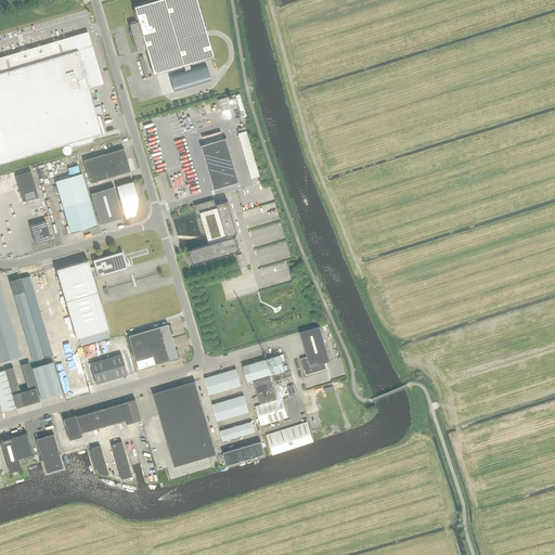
[(138,22),(129,24),(138,52),(146,49),(152,48),(159,73),(183,66),(185,71),(169,76),(175,91),(210,80),(206,65),(191,69),(189,64),(214,56),(208,37),(207,34),(206,31),(196,0),(155,0),(133,7),(138,22)]
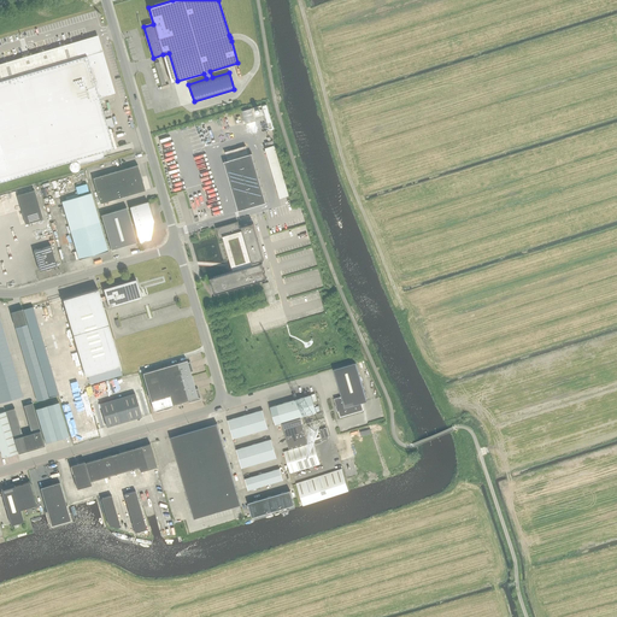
[(98,94),(99,98),(115,93),(99,41),(98,35),(43,51),(27,56),(11,60),(0,63),(0,81),(25,74),(23,68),(29,65),(53,58),(54,65),(81,58),(80,53),(94,50),(98,51),(106,81),(107,81),(110,90),(98,94)]
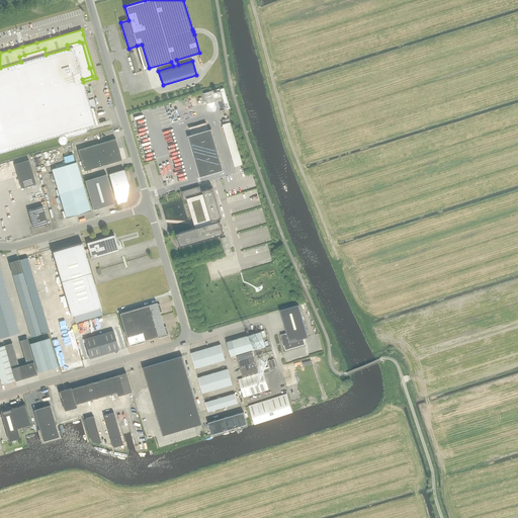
[(0,153),(8,151),(62,135),(62,136),(63,136),(64,136),(65,136),(65,137),(66,137),(66,138),(67,138),(67,139),(71,138),(83,134),(81,128),(86,127),(96,124),(91,108),(88,100),(83,82),(82,79),(92,76),(90,68),(89,68),(82,42),(79,41),(67,45),(68,49),(46,55),(45,49),(24,55),(19,57),(21,62),(0,68),(0,153)]
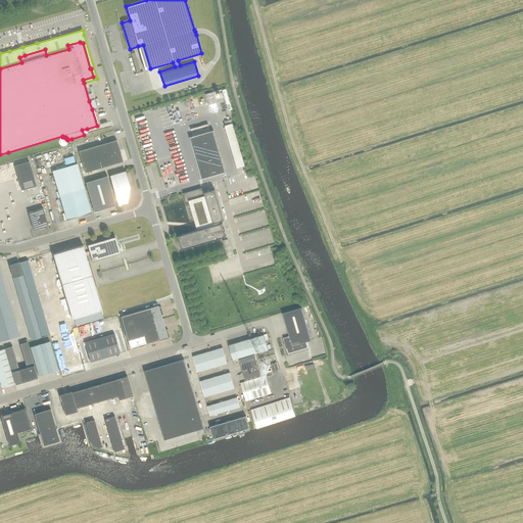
[(228,86),(224,87),(229,110),(233,109),(228,86)]
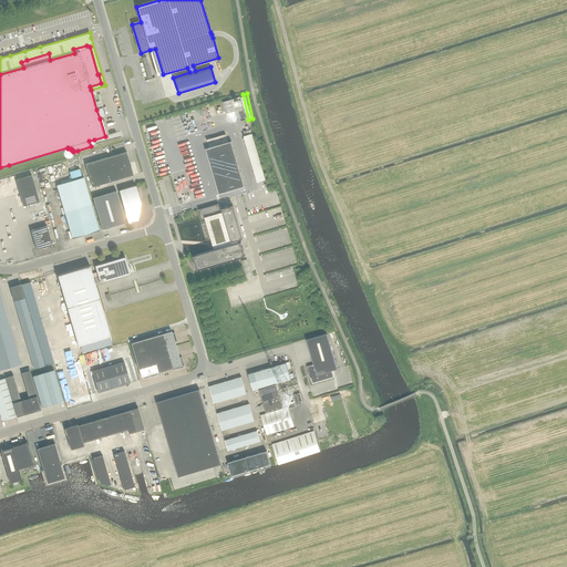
[(223,100),(226,111),(236,109),(232,96),(223,100)]
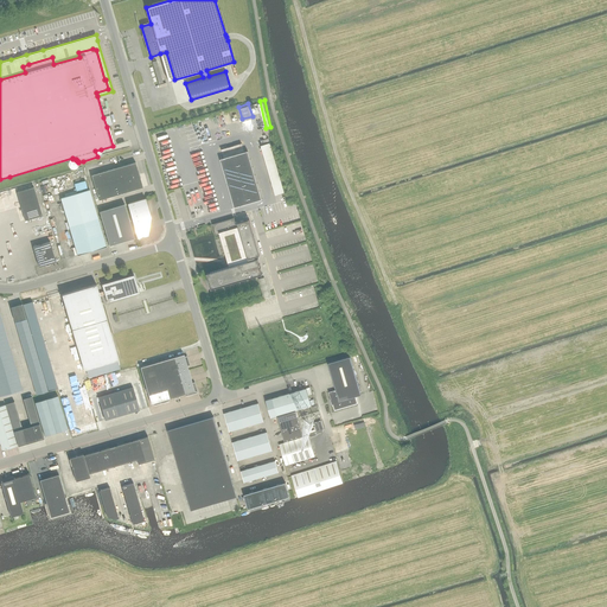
[(285,192),(270,142),(261,146),(275,196),(285,192)]
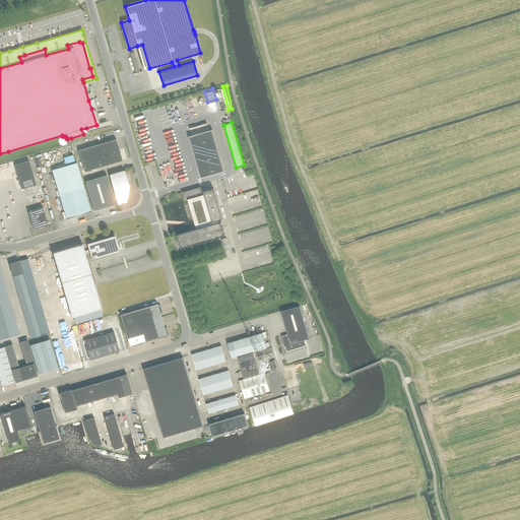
[(200,178),(224,171),(212,130),(188,136),(200,178)]
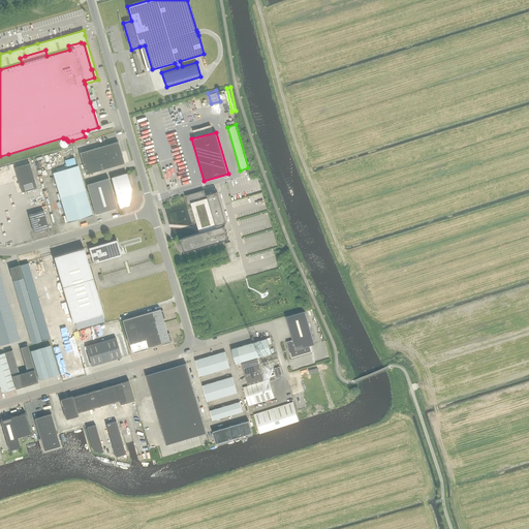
[(115,154),(121,152),(118,142),(112,144),(115,154)]
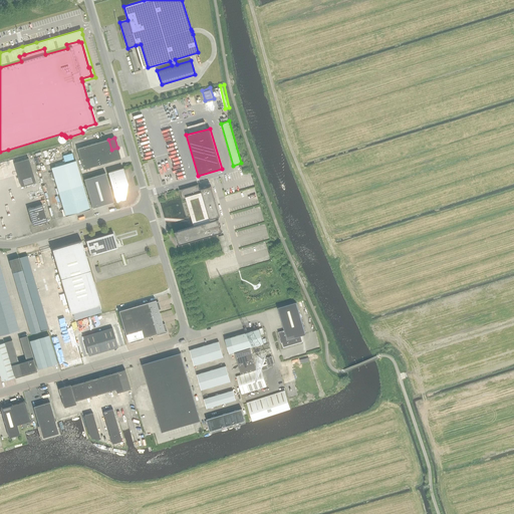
[(111,150),(108,140),(102,142),(105,152),(111,150)]
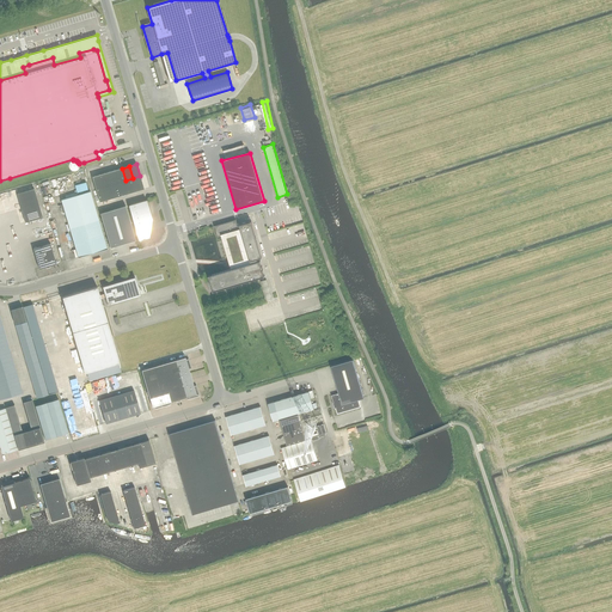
[(126,181),(122,169),(115,170),(118,183),(126,181)]
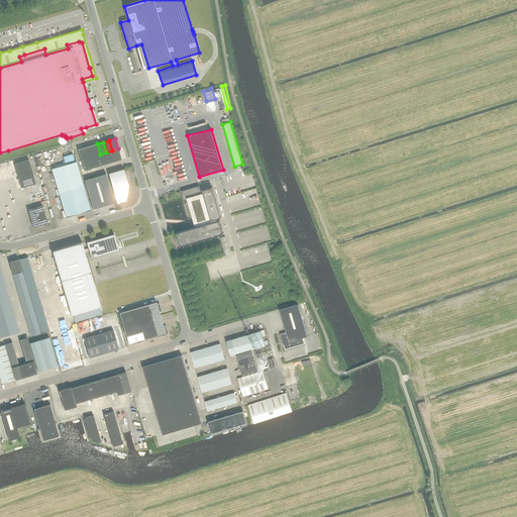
[(100,154),(97,143),(90,145),(93,157),(100,154)]
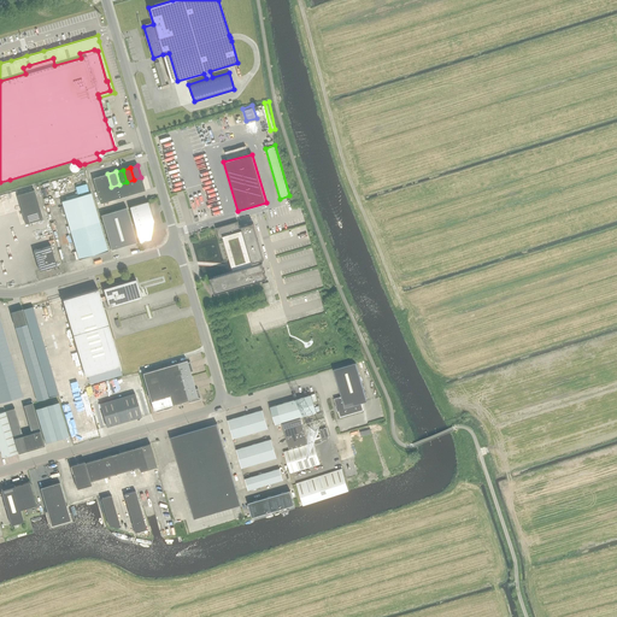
[(100,176),(104,189),(111,187),(107,174),(100,176)]
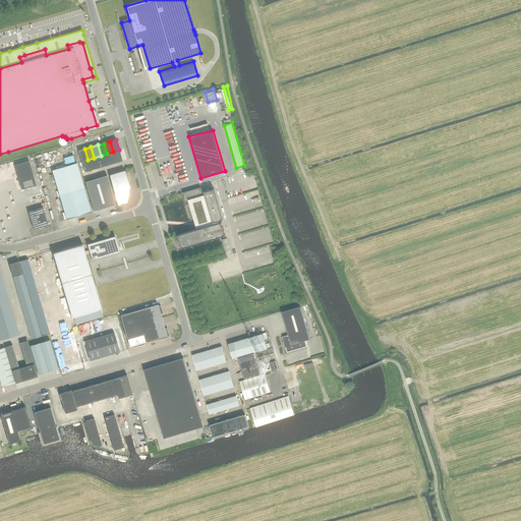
[(78,151),(81,161),(88,160),(84,149),(78,151)]
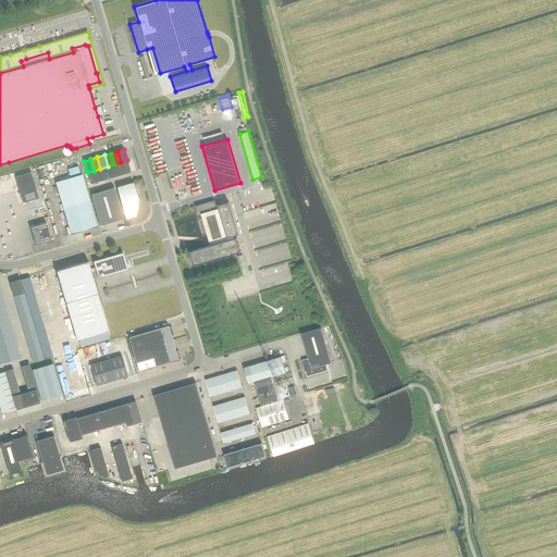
[(124,174),(131,172),(127,160),(121,162),(124,174)]
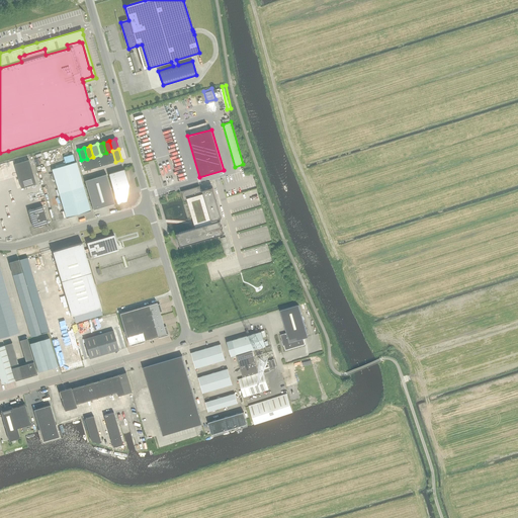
[(106,153),(109,164),(115,162),(112,151),(106,153)]
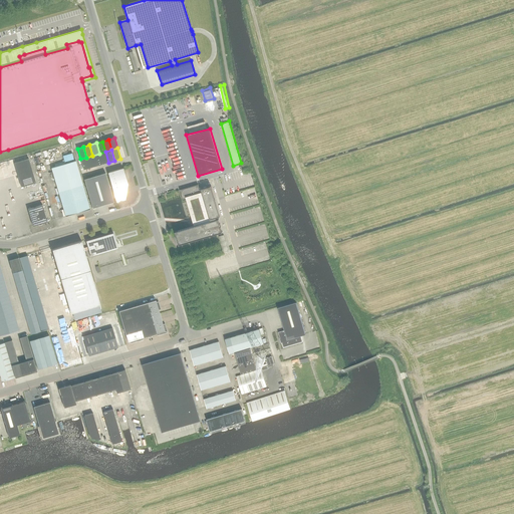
[(105,152),(99,154),(102,164),(108,163),(105,152)]
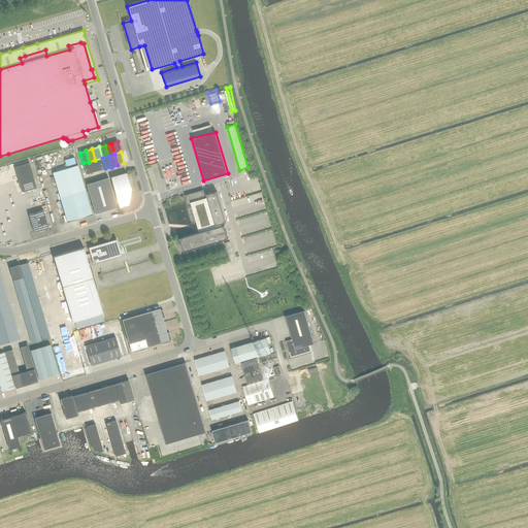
[(75,163),(74,157),(65,160),(66,166),(75,163)]
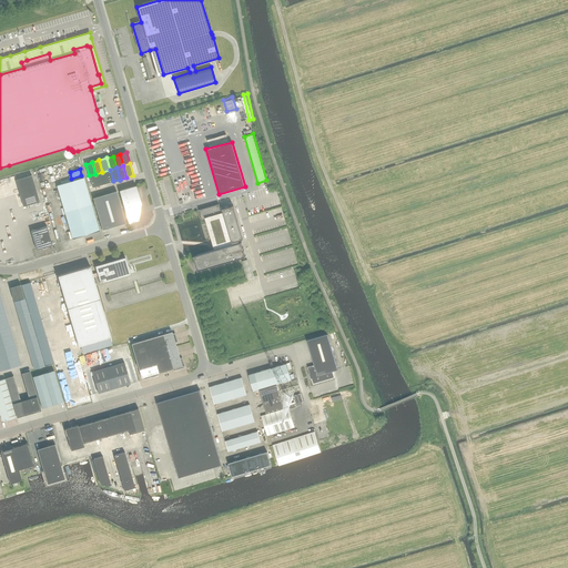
[(102,172),(107,183),(113,181),(110,170),(102,172)]
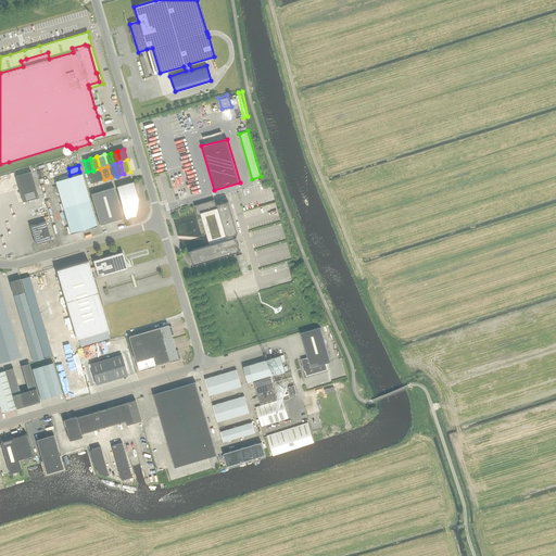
[(104,179),(100,168),(93,171),(97,181),(104,179)]
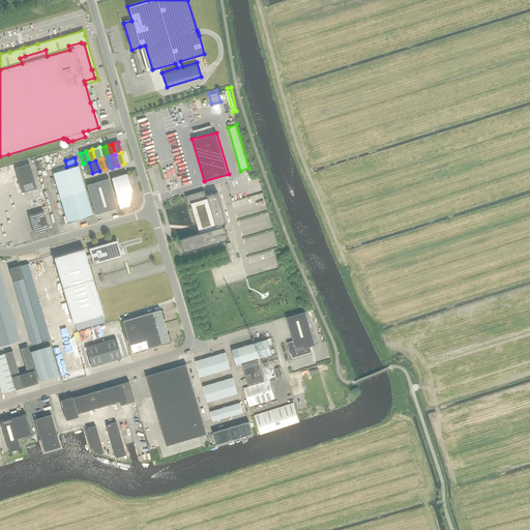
[(89,163),(83,164),(86,175),(92,173),(89,163)]
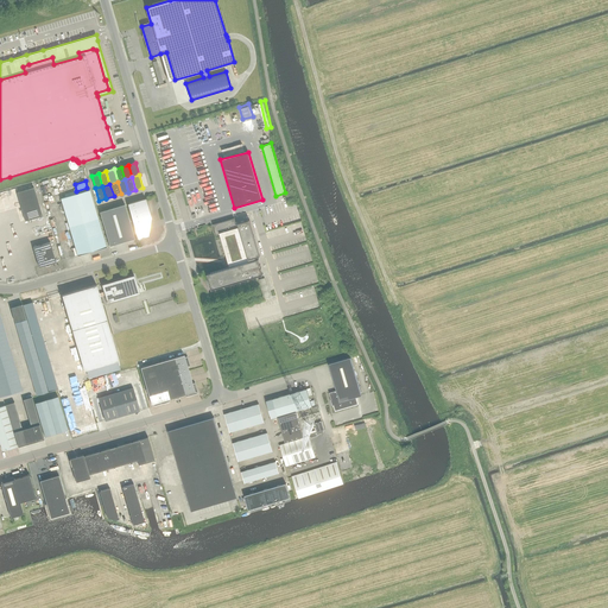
[(17,192),(25,221),(43,216),(35,188),(17,192)]
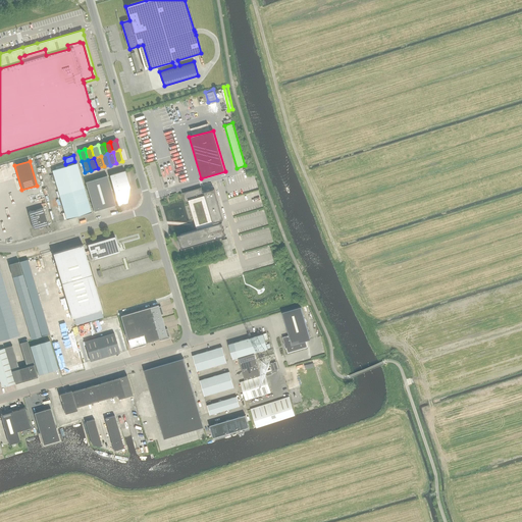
[(52,170),(66,219),(91,212),(76,163),(52,170)]
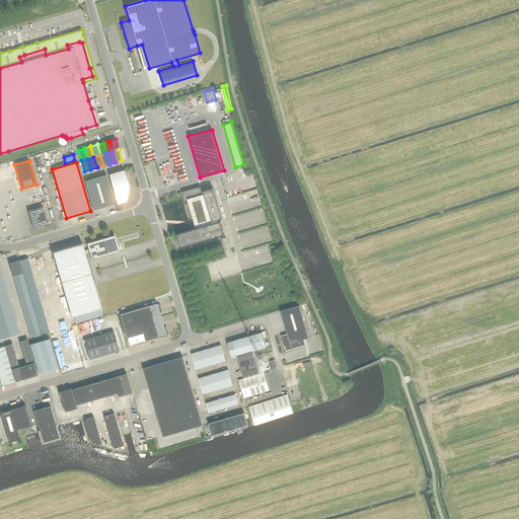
[(123,190),(127,189),(128,189),(127,183),(129,183),(125,169),(120,171),(109,174),(114,188),(113,188),(118,204),(126,202),(123,190)]
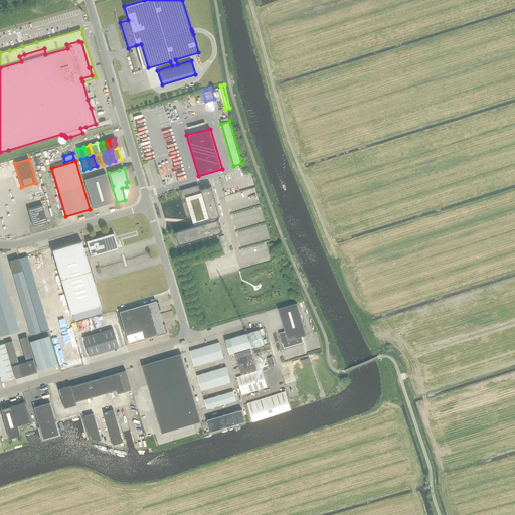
[(84,179),(93,208),(114,202),(106,173),(84,179)]
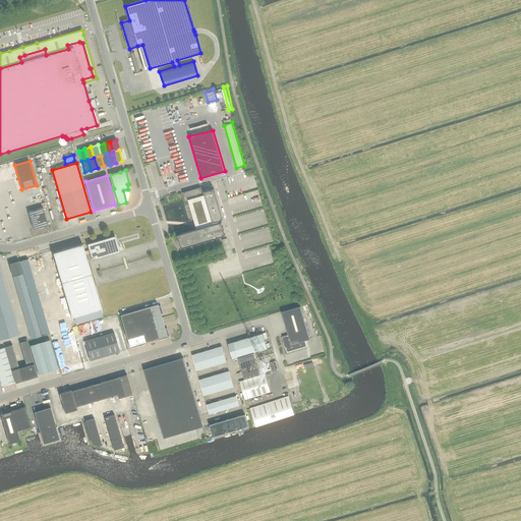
[(177,235),(181,248),(225,235),(221,220),(223,219),(214,188),(201,192),(200,187),(182,192),(185,204),(191,201),(197,225),(198,228),(177,235)]
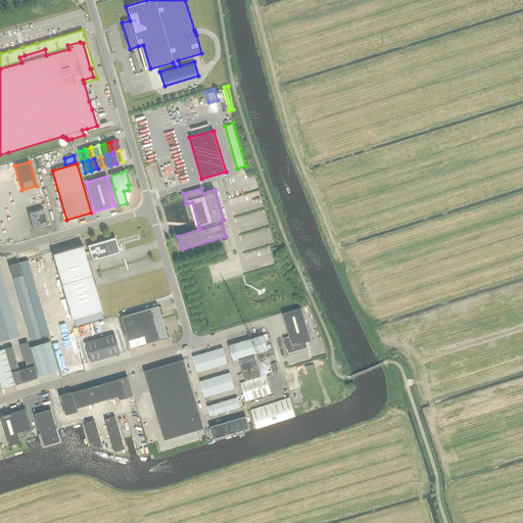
[(43,228),(43,227),(48,226),(43,208),(29,212),(34,230),(40,228),(40,229),(43,228)]
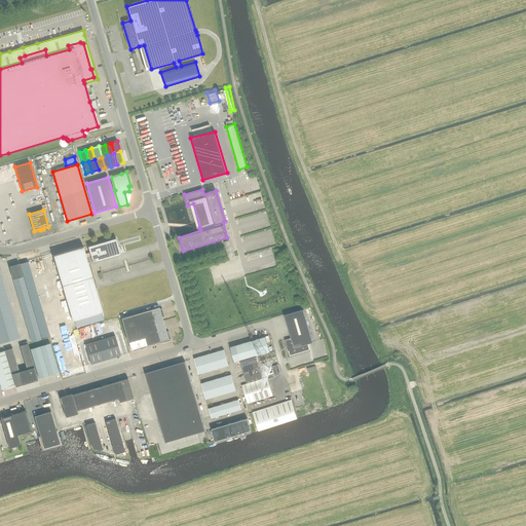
[(53,255),(73,321),(74,320),(102,311),(103,311),(86,257),(90,256),(92,259),(95,259),(96,261),(118,255),(120,254),(119,249),(116,238),(88,247),(90,253),(85,254),(83,247),(53,255)]
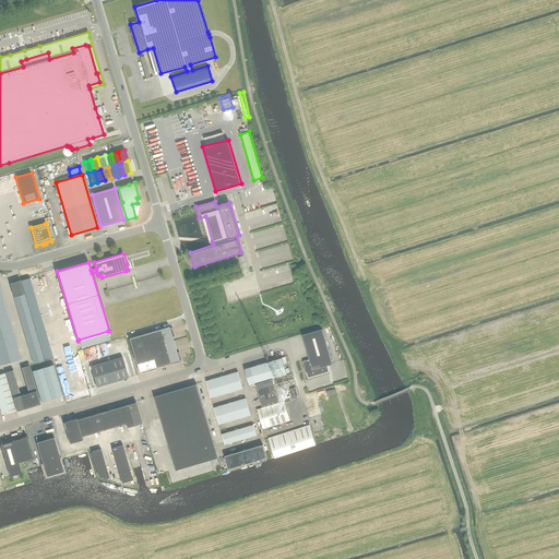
[(238,259),(244,276),(248,275),(244,258),(238,259)]
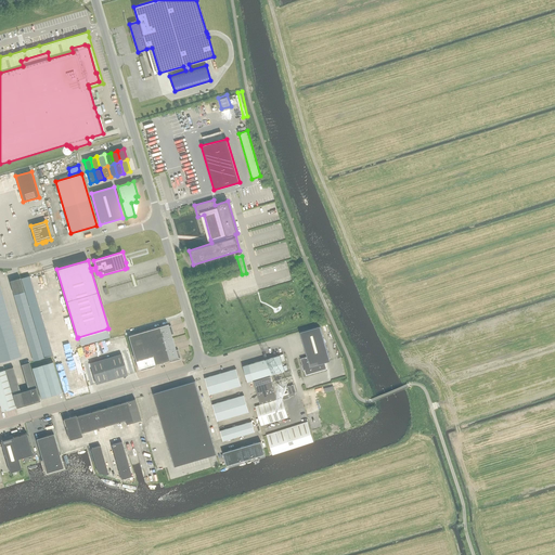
[(10,281),(13,294),(24,292),(20,278),(10,281)]
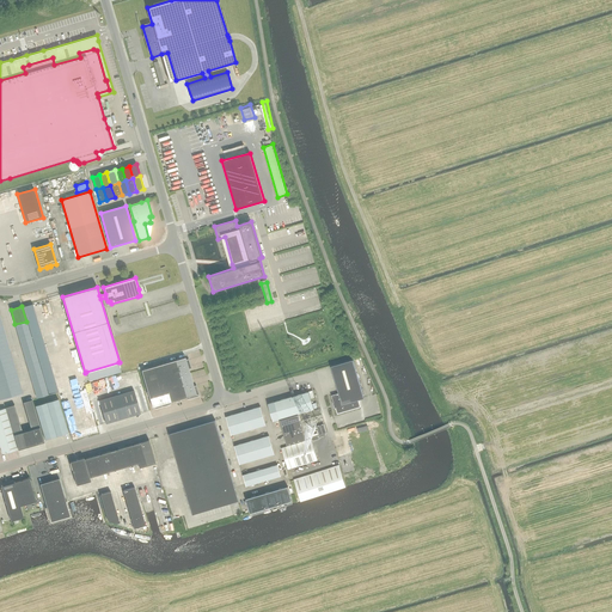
[(141,371),(152,408),(154,407),(155,409),(171,404),(170,402),(187,397),(188,399),(200,396),(196,385),(194,386),(189,369),(191,368),(189,359),(185,360),(185,357),(141,371)]
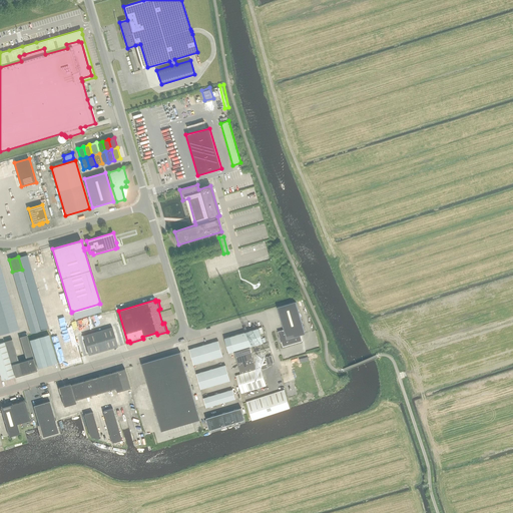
[(279,332),(280,338),(283,347),(303,342),(301,335),(306,334),(296,302),(278,307),(284,330),(279,332)]
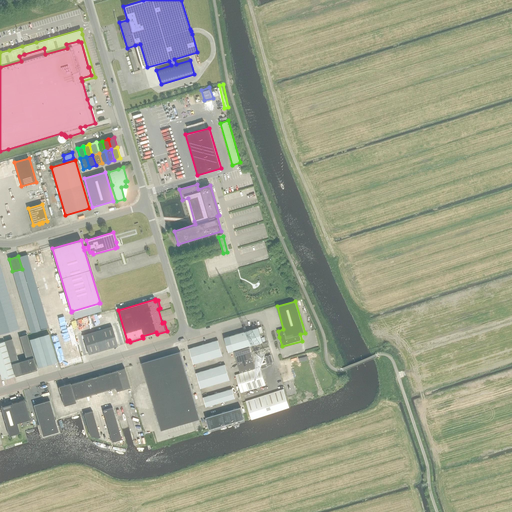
[(83,335),(88,354),(118,346),(112,326),(83,335)]
